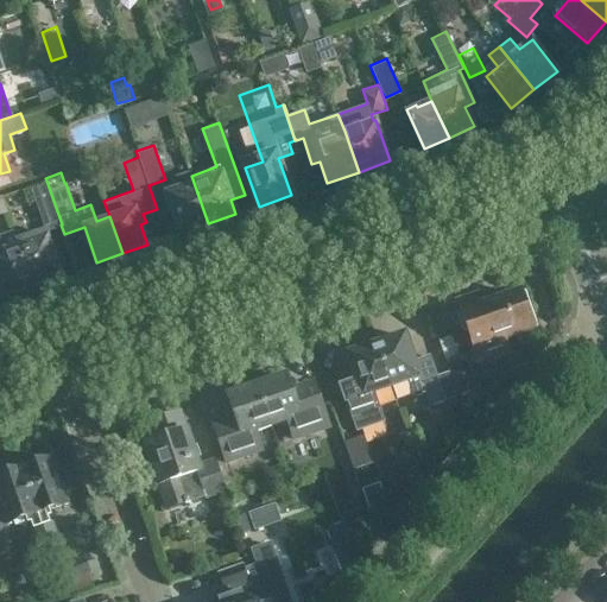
[(179,233),(208,223),(191,176),(163,185),(179,233)]
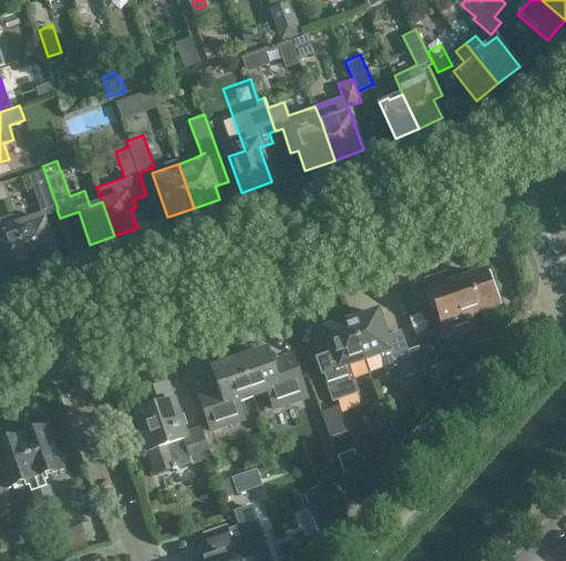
[(43,168),(28,174),(42,215),(57,209),(58,209),(43,168)]
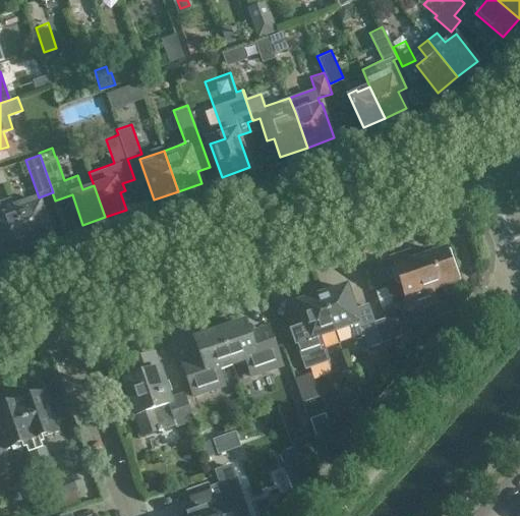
[(27,244),(14,205),(11,196),(0,201),(0,243),(3,252),(27,244)]
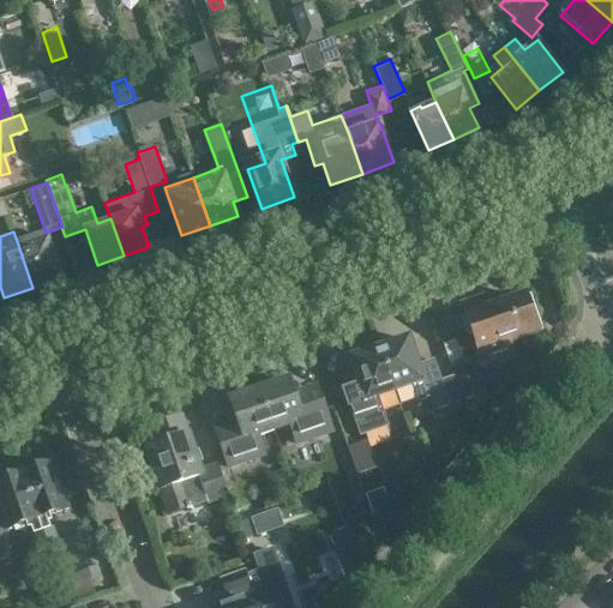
[(47,238),(32,242),(30,236),(17,241),(32,288),(61,277),(47,238)]
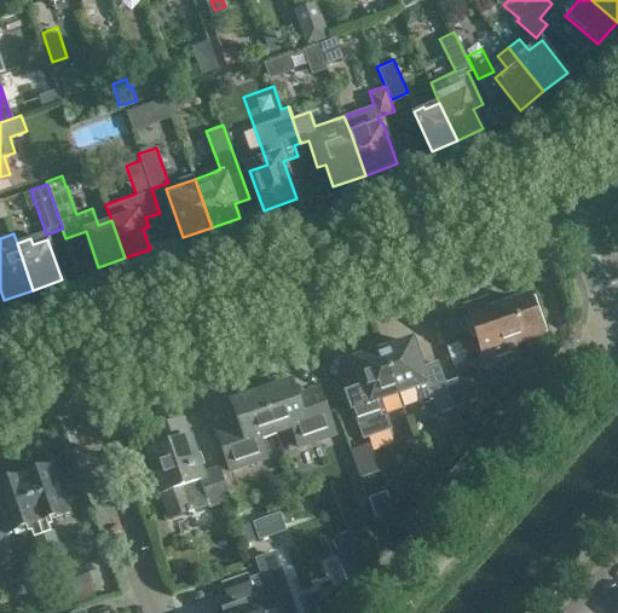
[(477,334),(461,339),(446,345),(452,365),(456,364),(468,400),(485,395),(473,362),(485,358),(485,362),(501,357),(502,363),(518,358),(513,342),(542,333),(530,296),(490,310),(487,302),(468,308),(477,334)]
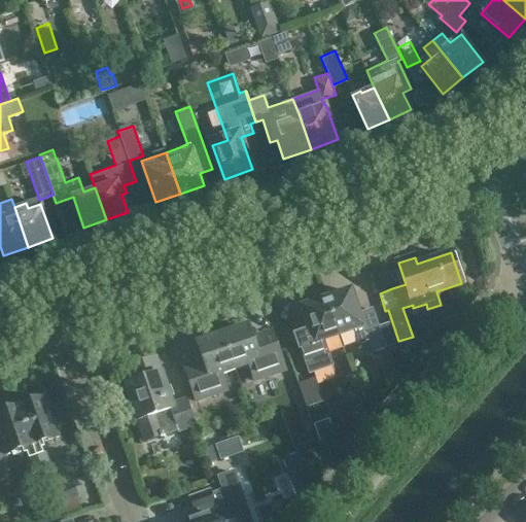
[(351,288),(326,297),(339,334),(353,328),(358,343),(369,339),(373,350),(385,346),(373,307),(358,312),(351,288)]
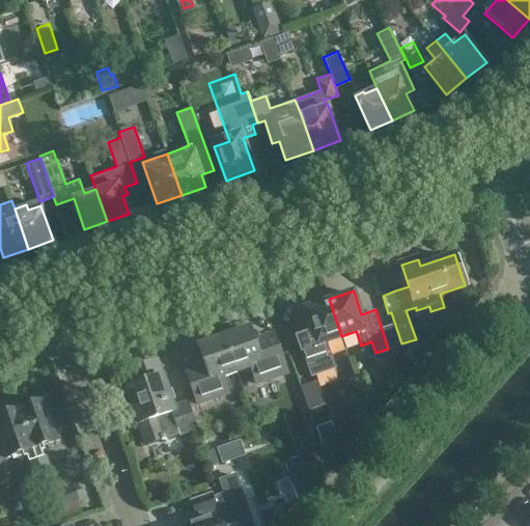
[(341,336),(329,299),(304,307),(312,331),(299,336),(312,375),(335,367),(327,341),(341,336)]
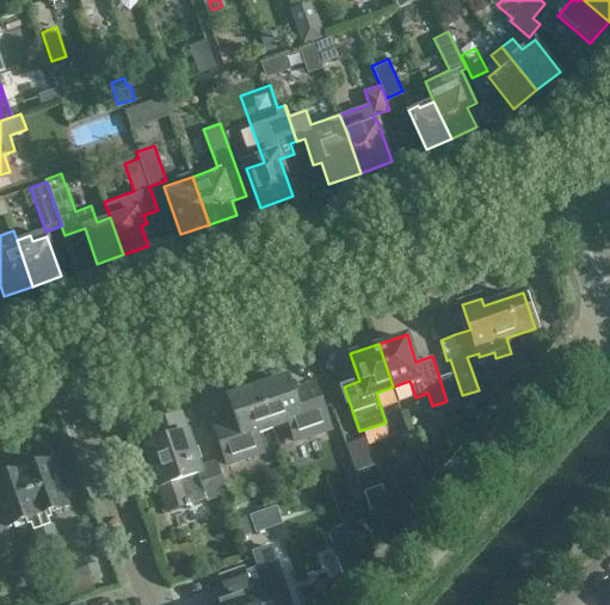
[(289,376),(260,386),(273,425),(290,420),(295,433),(310,428),(314,439),(330,434),(321,408),(301,414),(289,376)]
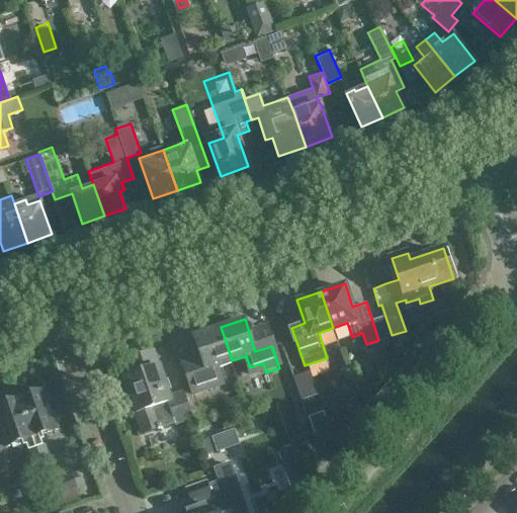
[(218,365),(232,360),(221,327),(196,335),(207,368),(190,374),(197,396),(209,392),(206,382),(222,377),(218,365)]
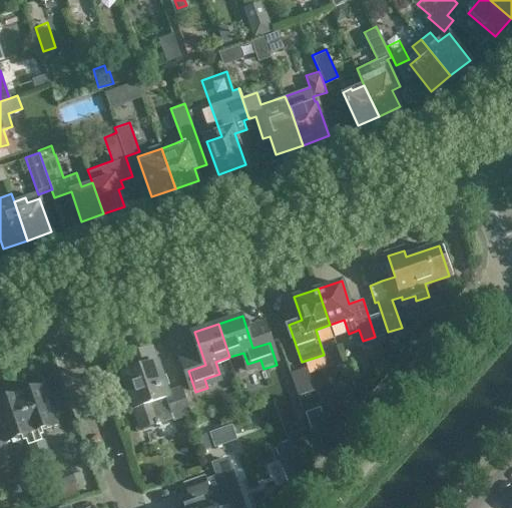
[(389,333),(379,336),(384,351),(393,348),(389,333)]
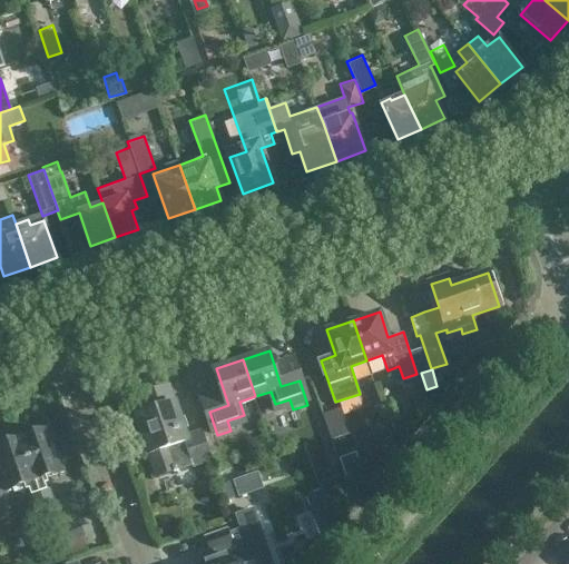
[(155,466),(156,465),(159,475),(190,463),(192,465),(212,458),(202,426),(186,432),(169,385),(140,394),(147,413),(135,417),(139,431),(143,429),(155,466)]
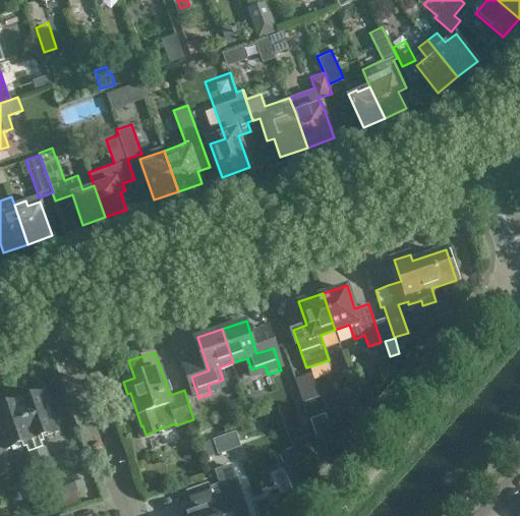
[(295,378),(303,401),(315,397),(307,374),(295,378)]
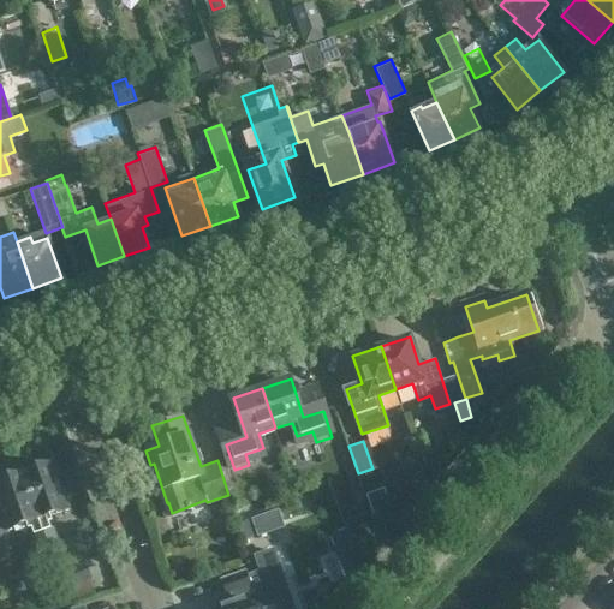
[(52,464),(23,473),(42,529),(49,526),(47,519),(51,518),(48,513),(66,507),(52,464)]
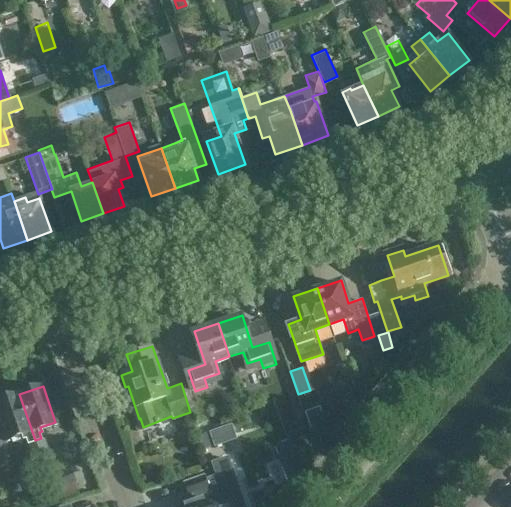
[(35,440),(19,394),(0,400),(0,414),(8,438),(23,433),(24,437),(27,436),(29,442),(35,440)]
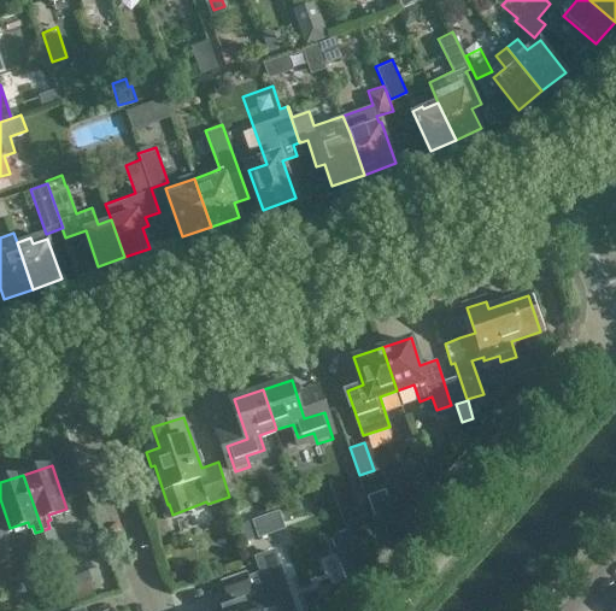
[(382,482),(363,487),(373,516),(392,509),(382,482)]
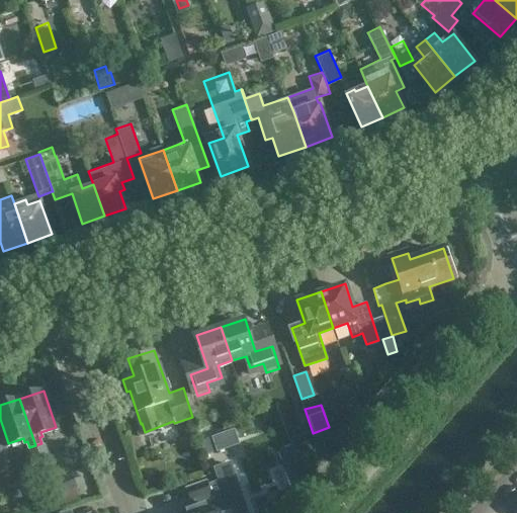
[(216,450),(239,442),(234,427),(210,435),(216,450)]
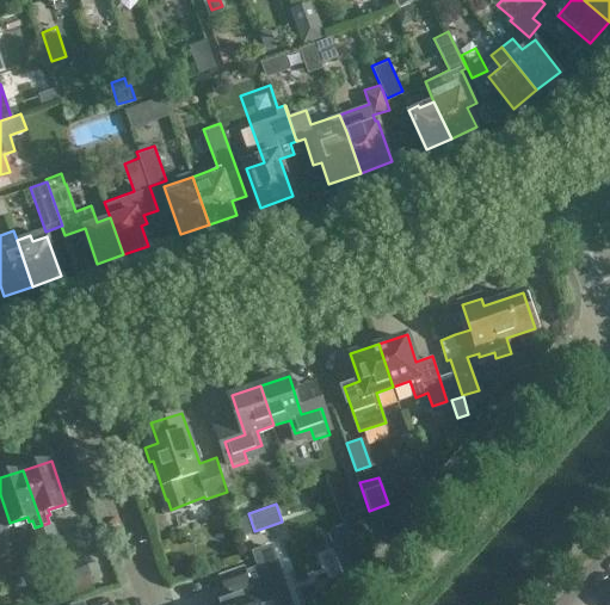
[(242,538),(254,533),(247,512),(234,517),(242,538)]
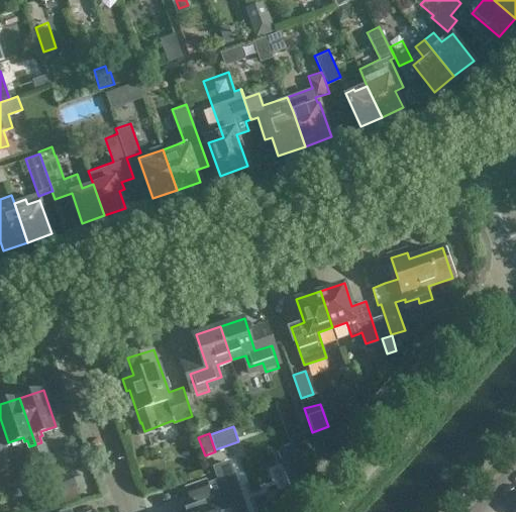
[(0,470),(12,466),(4,442),(0,443),(0,470)]
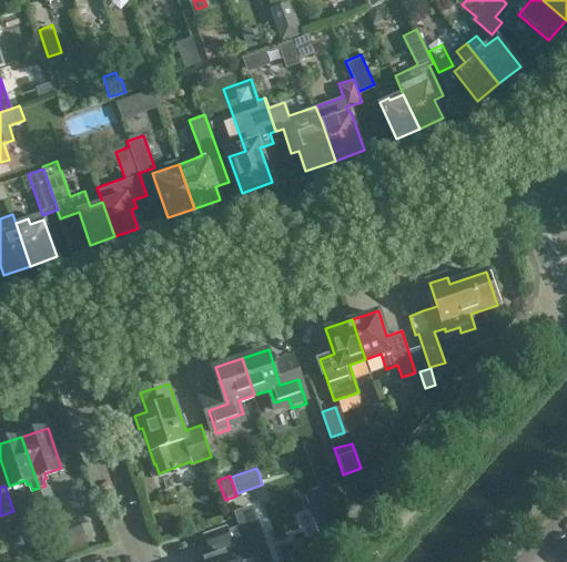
[(58,540),(83,531),(79,518),(53,527),(58,540)]
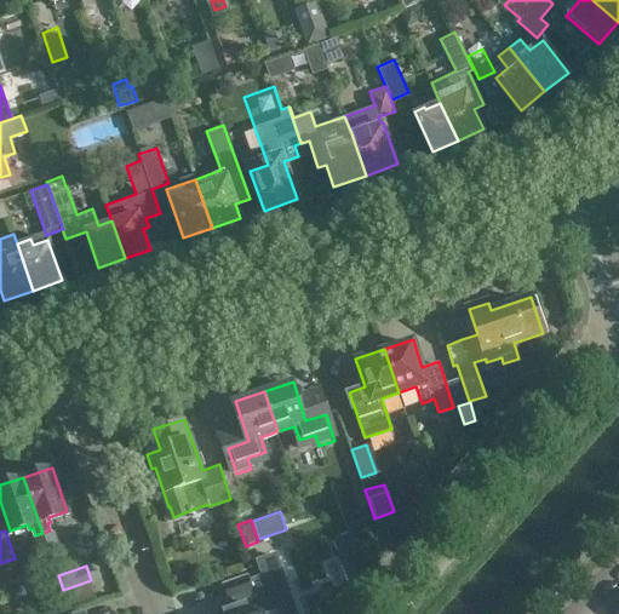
[(264,591),(278,586),(273,571),(248,579),(254,596),(219,608),(221,613),(216,613),(256,613),(254,610),(264,608),(262,600),(267,598),(264,591)]
